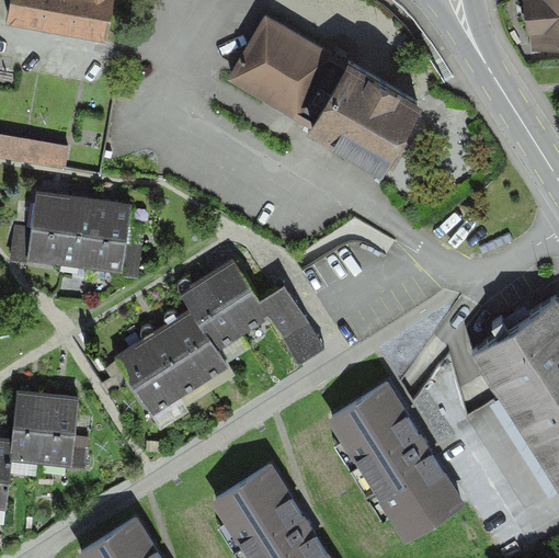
[(110,0),(7,0),(3,23),(103,41),(110,0)]
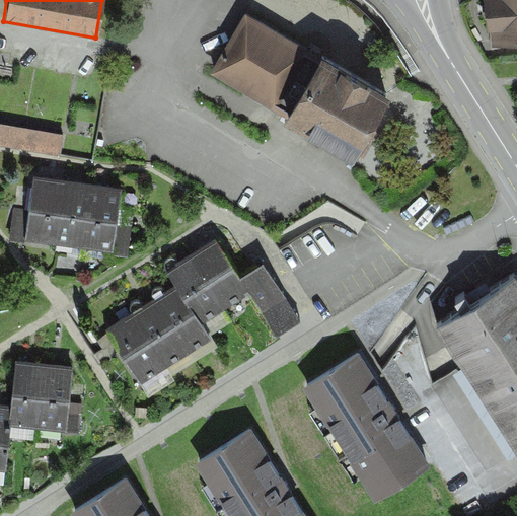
[(516,0),(486,0),(490,47),(516,43),(516,0)]
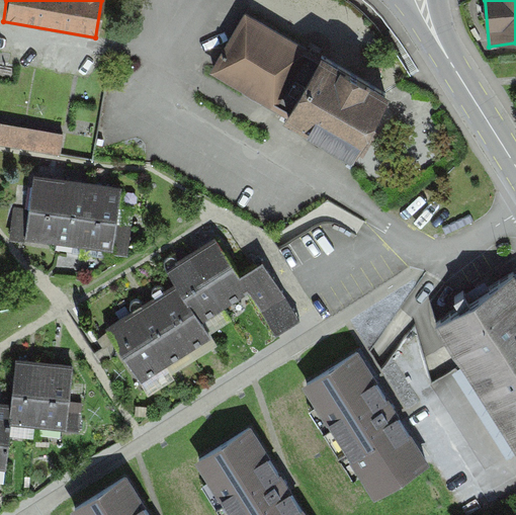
[(385,96),(246,13),(208,76),(347,159),(385,96)]
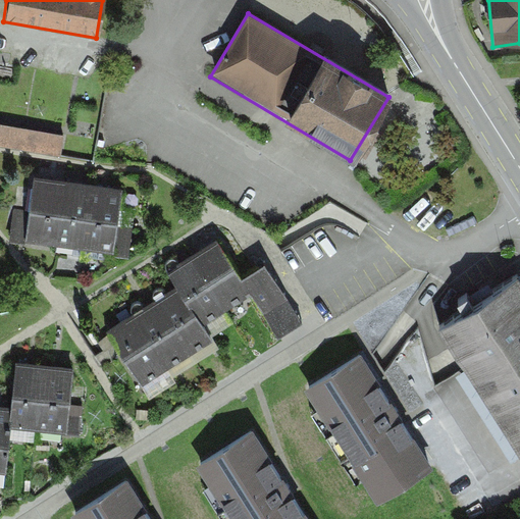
[(64,135),(0,124),(0,148),(60,158),(64,135)]
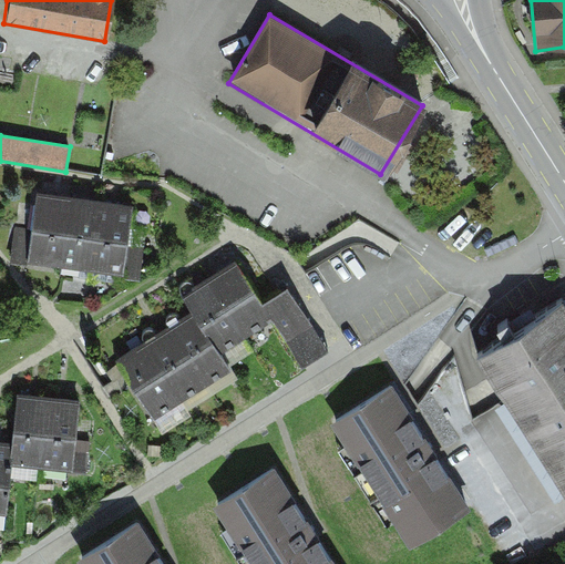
[(131,206),(37,198),(31,267),(125,275),(131,206)]
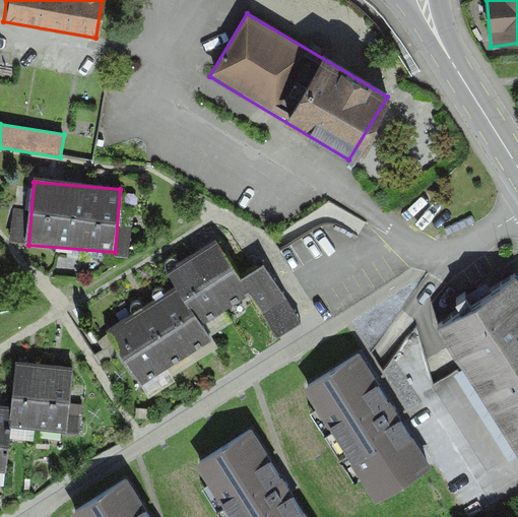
[(174,286),(106,329),(140,384),(210,340),(202,326),(252,296),(278,337),(303,322),(264,261),(240,276),(220,244),(168,276),(174,286)]
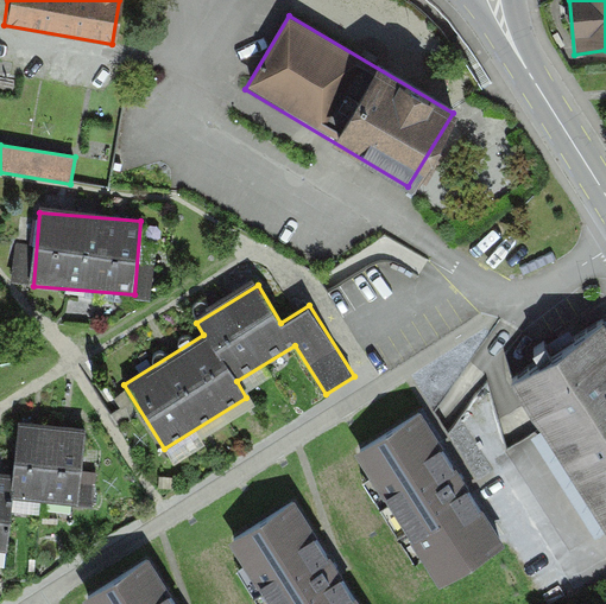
[(605,320),(483,395),(500,425),(529,407),(605,529),(605,320)]
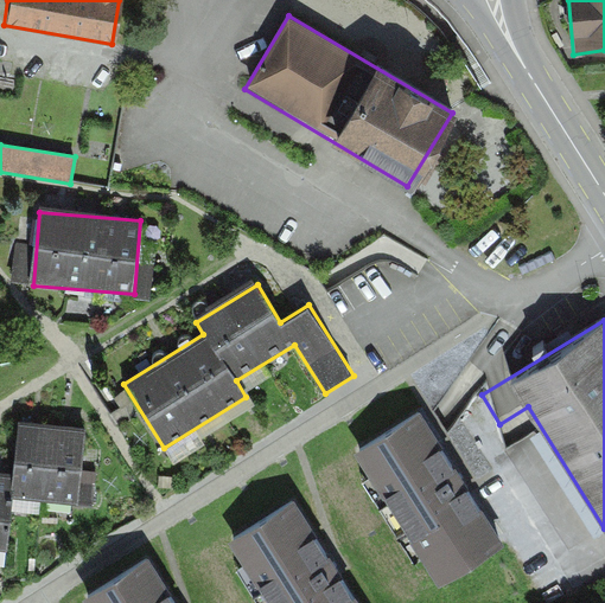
[(418,411),(352,451),(438,589),(503,549),(418,411)]
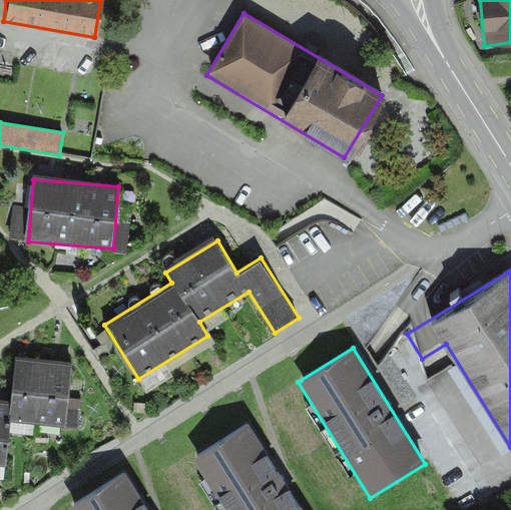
[(0,465),(7,466),(11,426),(70,430),(75,363),(12,357),(8,401),(0,399),(0,465)]
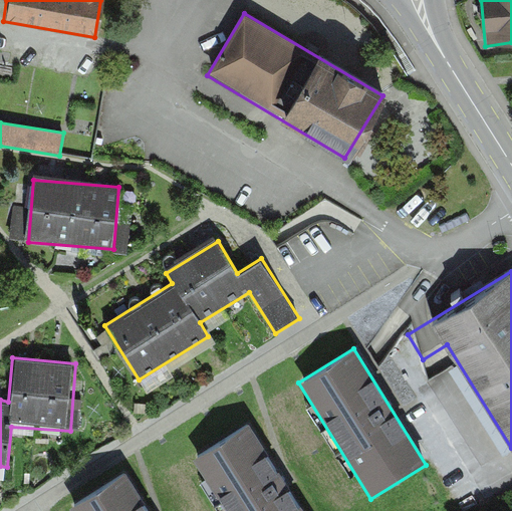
[(300,510),(248,425),(192,459),(223,510),(300,510)]
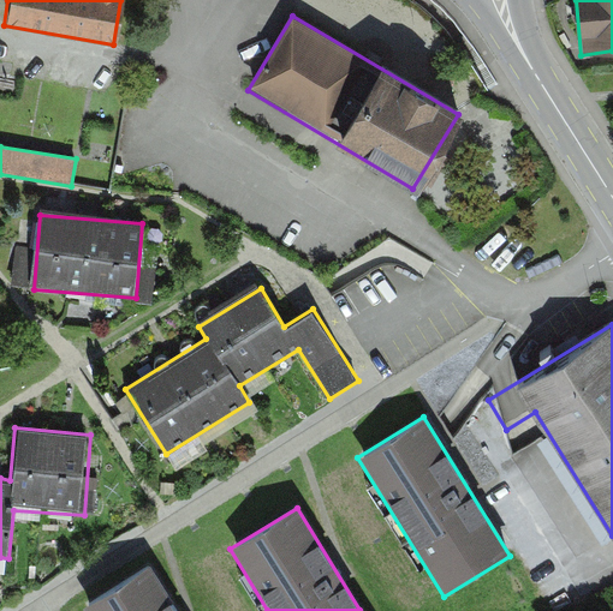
[(172,610),(144,568),(81,610),(172,610)]
